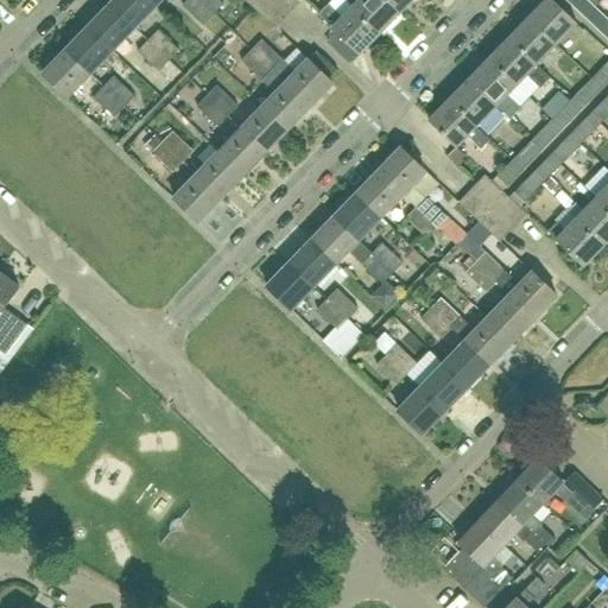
[(157,4),(153,0),(113,0),(111,2),(134,26),(157,4)]
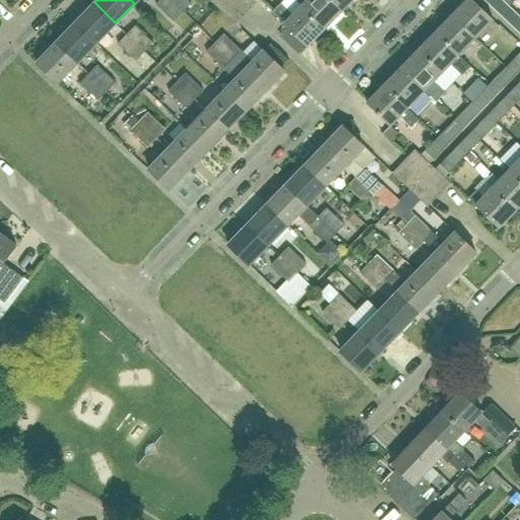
[(183,12),(171,0),(160,0),(156,5),(174,21),(183,12)]
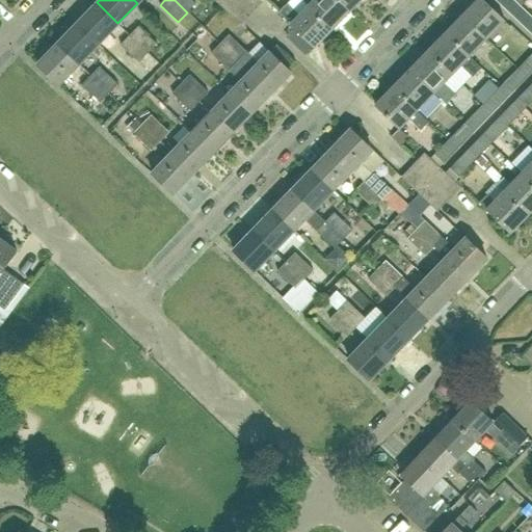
[(175,0),(187,12),(195,3),(191,0),(175,0)]
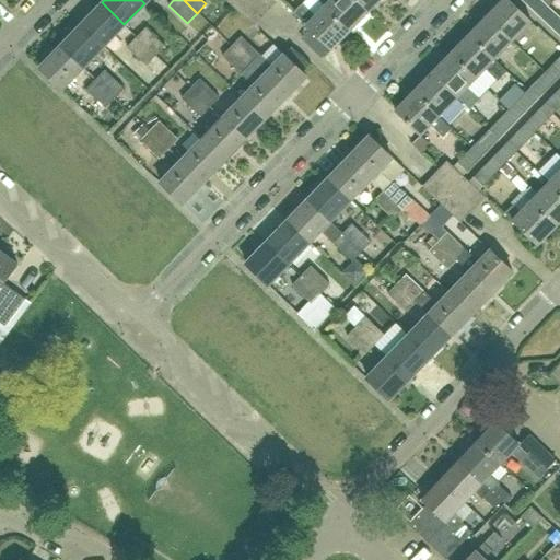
[(261,18),(243,0),(241,0),(234,8),(254,26),(261,18)]
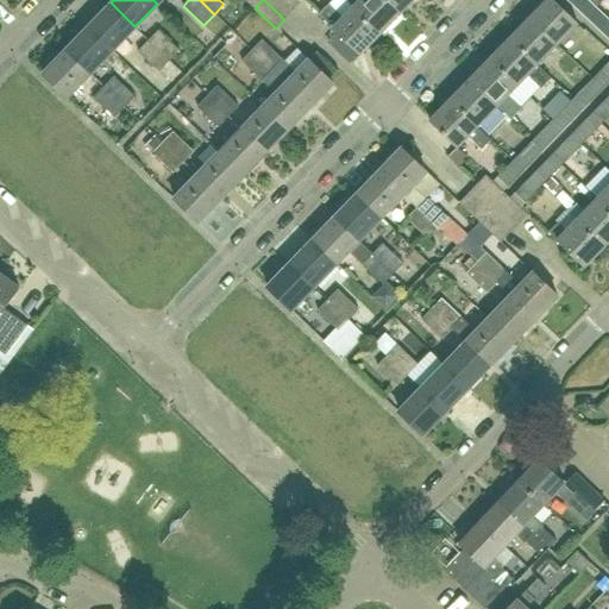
[(264,0),(284,19),(293,10),(282,0),(264,0)]
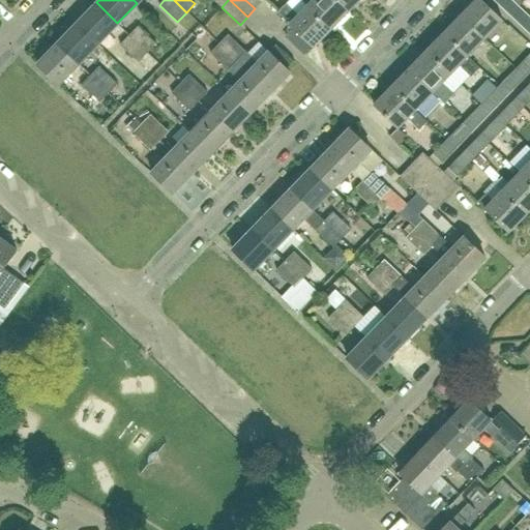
[(261,0),(245,0),(255,8),(262,1),(261,0)]
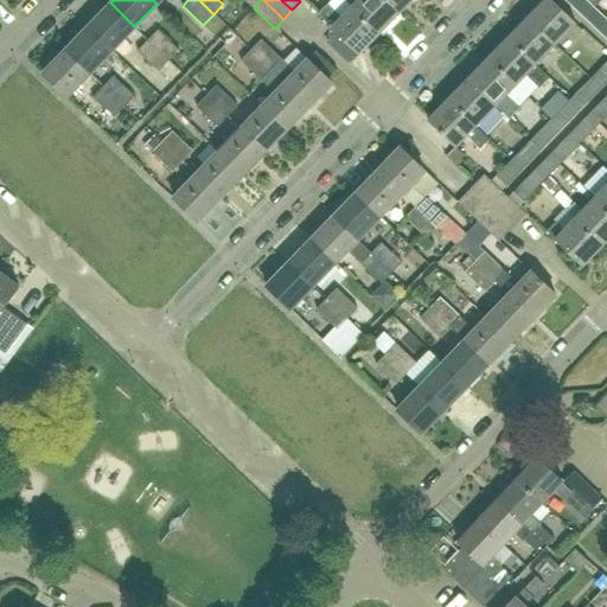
[(379,33),(400,13),(385,0),(344,0),(351,7),(352,6),(379,33)]
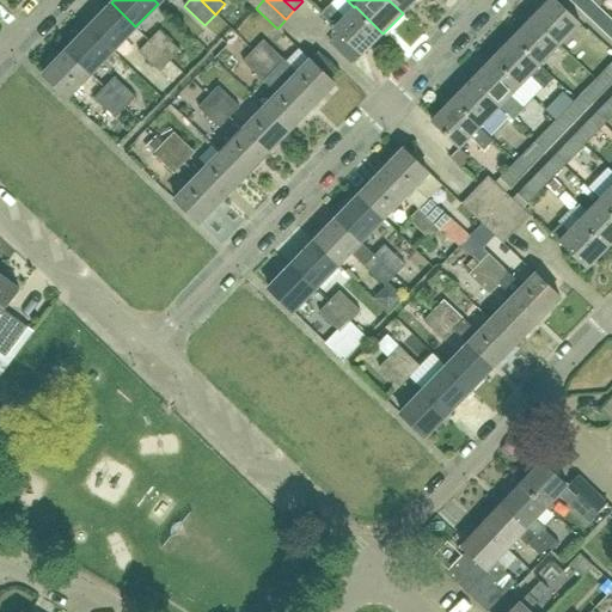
[(389,0),(403,13),(415,0),(389,0)]
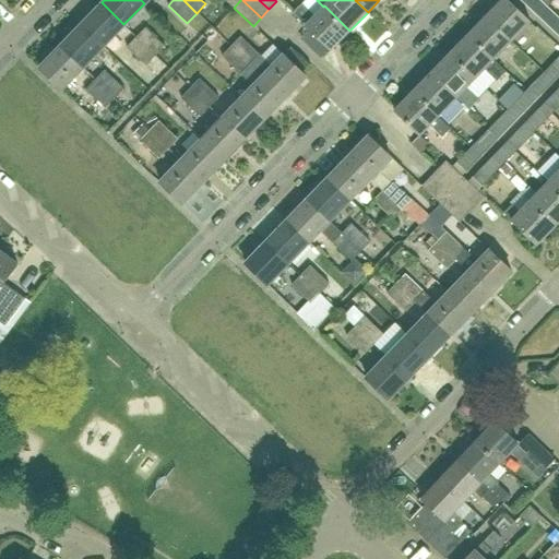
[(509,0),(501,0),(487,15),(513,40),(532,22),(509,0)]
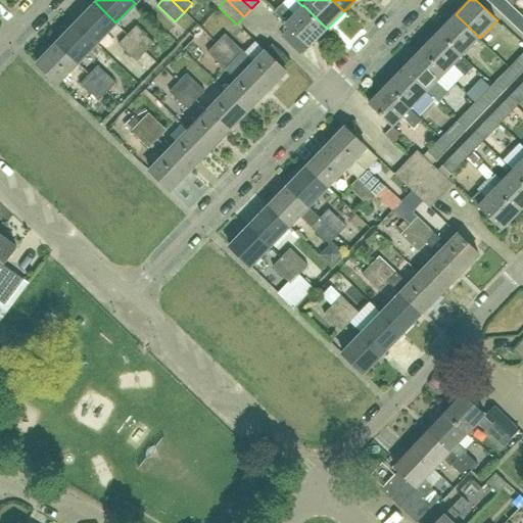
[(512,7),(504,0),(486,0),(504,15),(512,7)]
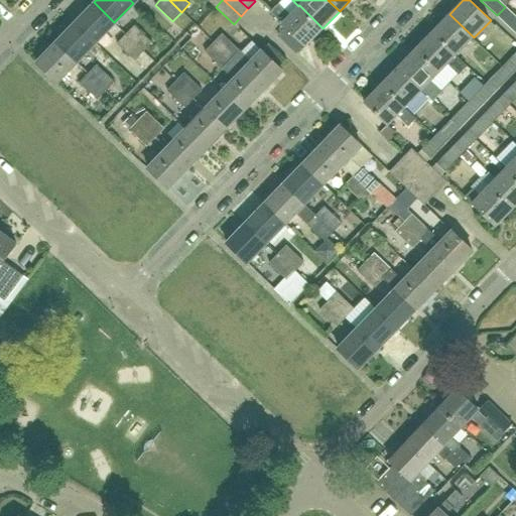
[(96,42),(114,22),(94,2),(75,22),(96,42)]
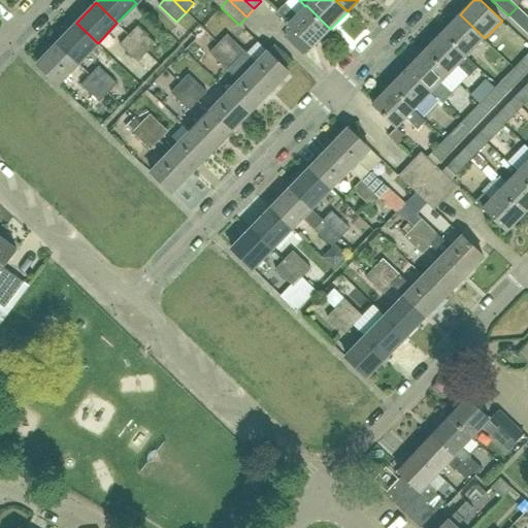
[(306,5),(305,6),(296,15),(285,5),(276,13),(312,47),(330,29),(306,5)]
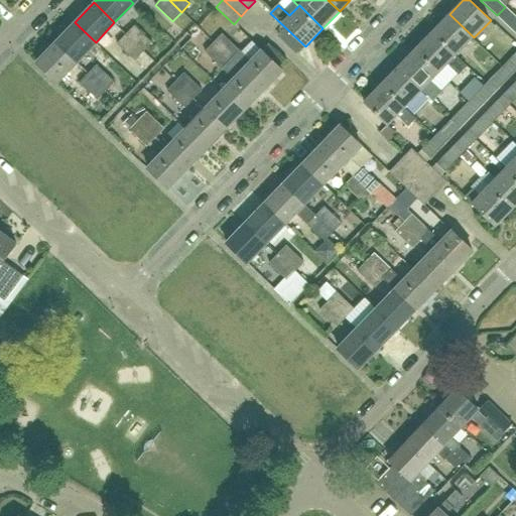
[(515,17),(505,7),(497,15),(515,33),(515,17)]
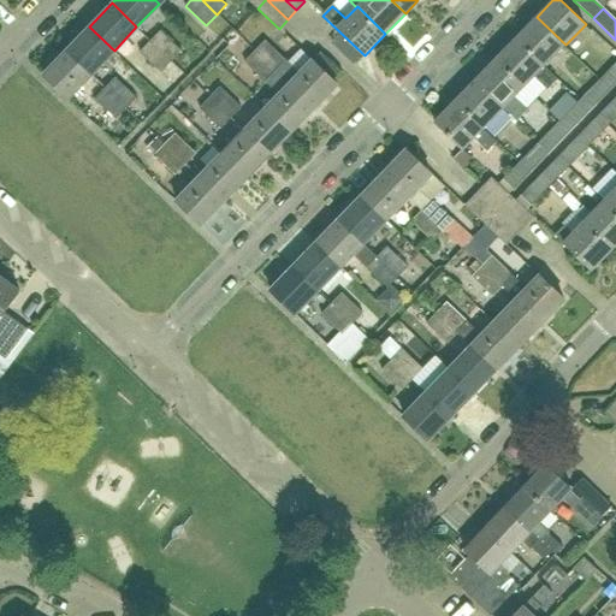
[(566,45),(537,17),(516,37),(545,65),(566,45)]
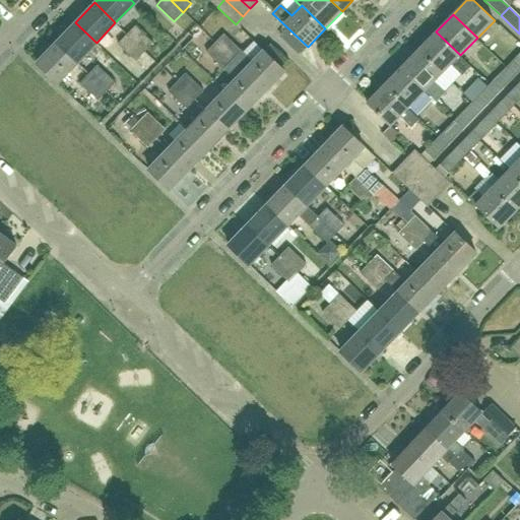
[(96,43),(75,22),(56,42),(77,62),(96,43)]
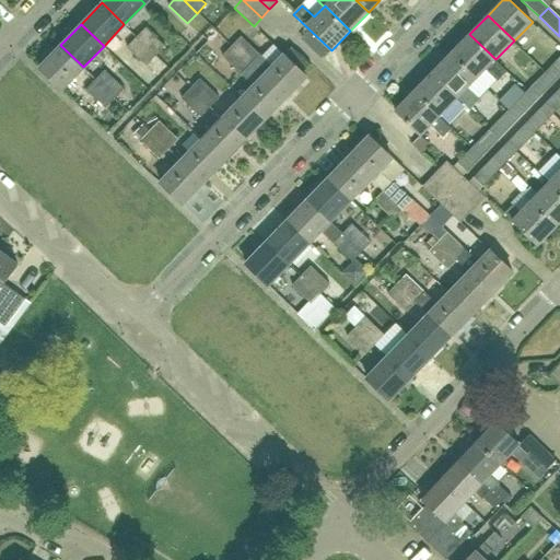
[(146,27),(138,37),(156,55),(165,46),(146,27)]
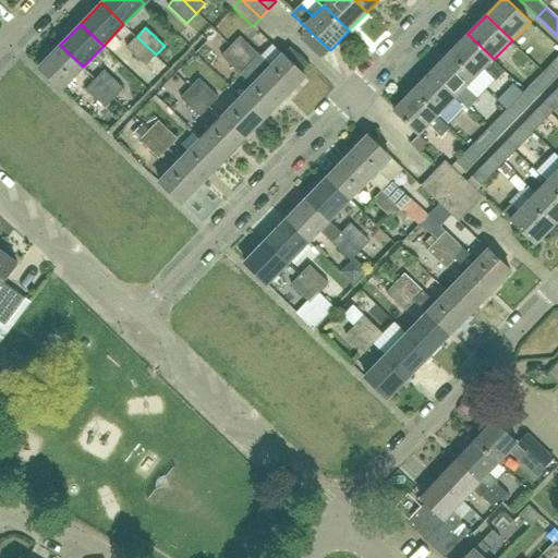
[(468,34),(449,53),(475,77),(484,69),(496,80),(504,71),(493,60),(494,59),(468,34)]
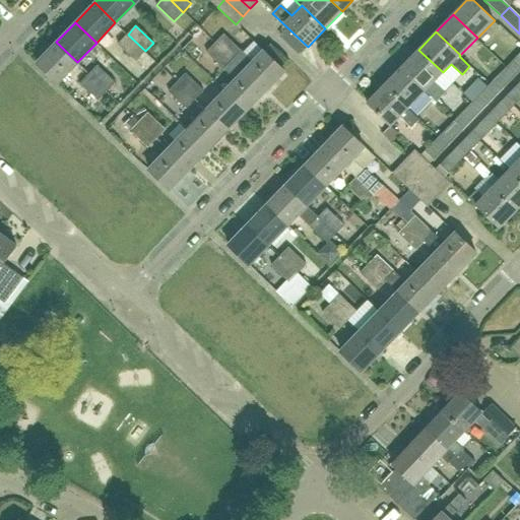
[(145,51),(128,35),(118,45),(136,61),(145,51)]
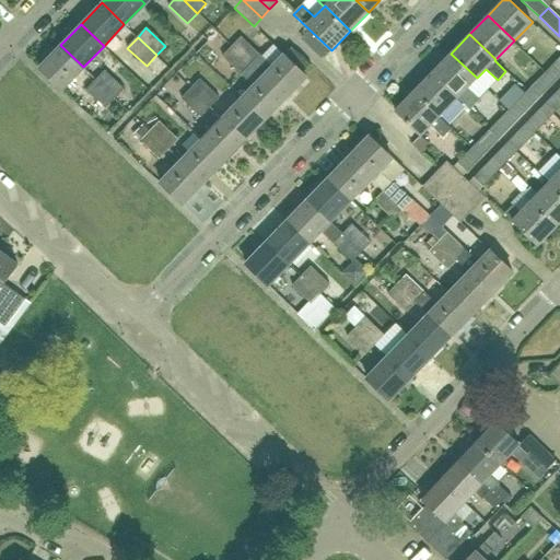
[(232,46),(284,97),(306,76),(284,55),(271,69),(240,38),(232,46)]
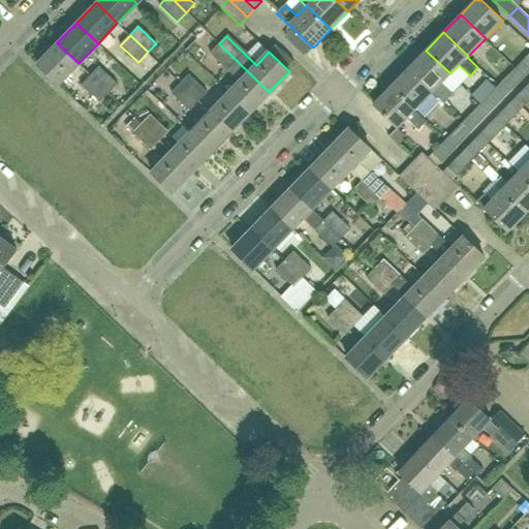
[(59,84),(79,63),(57,42),(37,63),(59,84)]
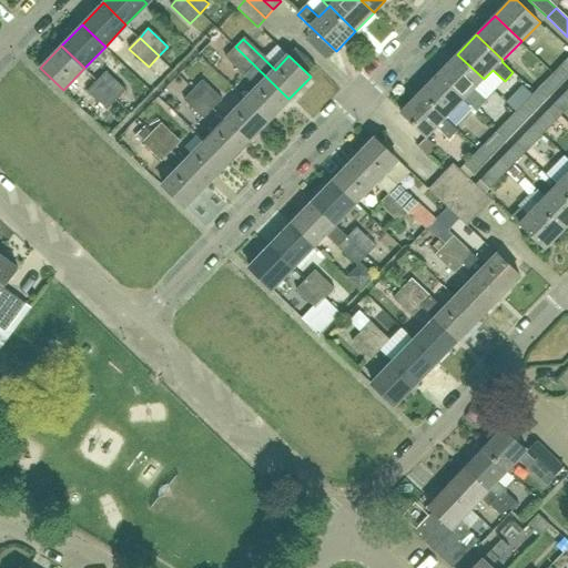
[(269,120),(288,99),(235,47),(225,57),(257,88),(246,99),(269,120)]
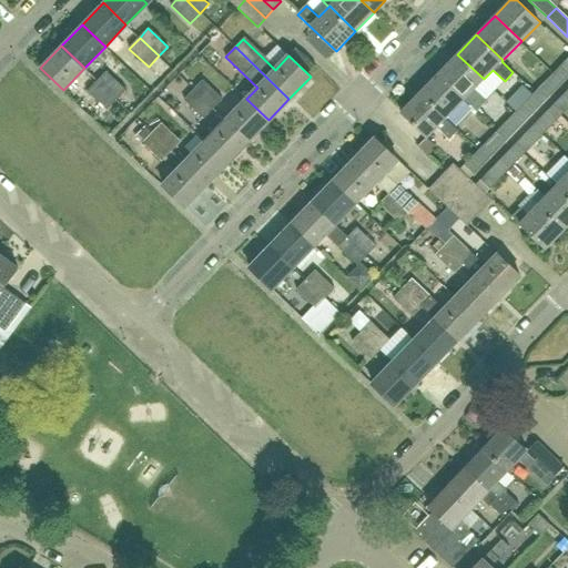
[(457,54),(438,73),(466,99),(478,111),(488,101),(476,88),(484,79),(457,54)]
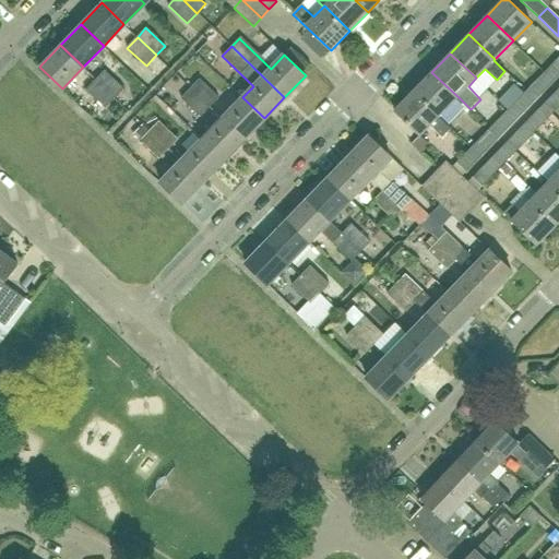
[(558,56),(545,71),(554,80),(558,73),(558,56)]
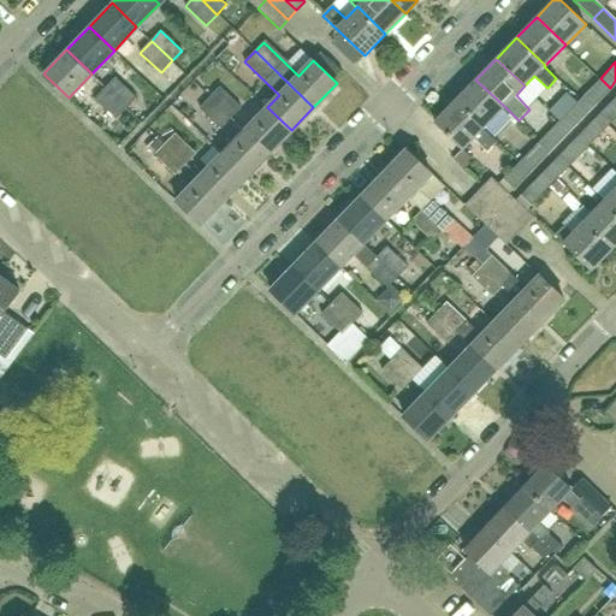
[(106,88),(128,107),(136,98),(116,78),(106,88)]
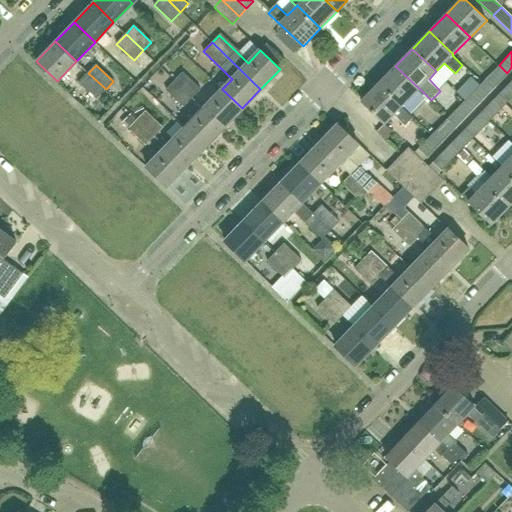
[(507,73),(499,65),(482,82),(491,90),(507,73)]
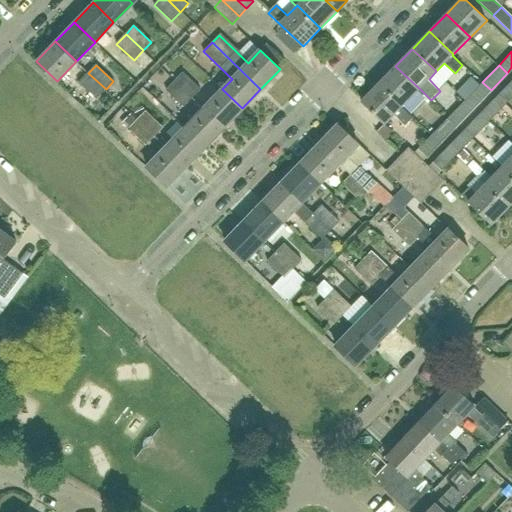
[(403,106),(420,89),(395,66),(379,83),(403,106)]
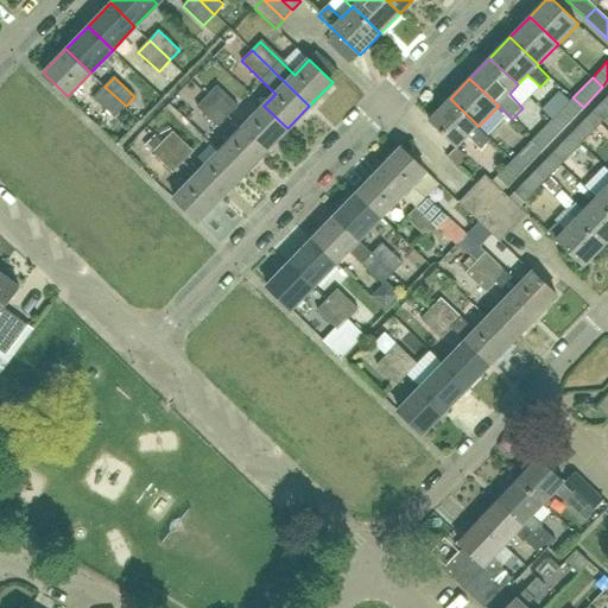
[(115,118),(126,106),(105,87),(94,97),(115,118)]
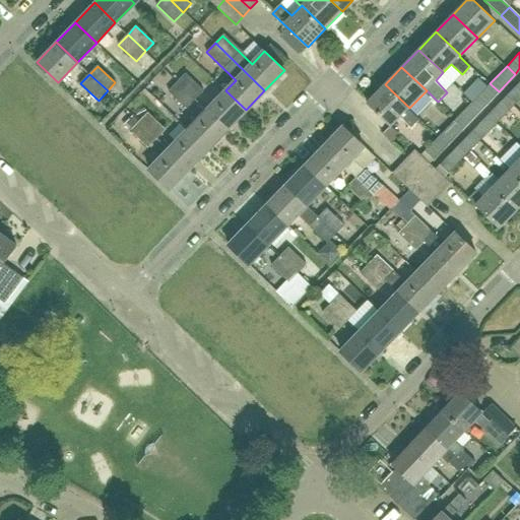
[(178,82),(195,99),(203,90),(186,74),(178,82)]
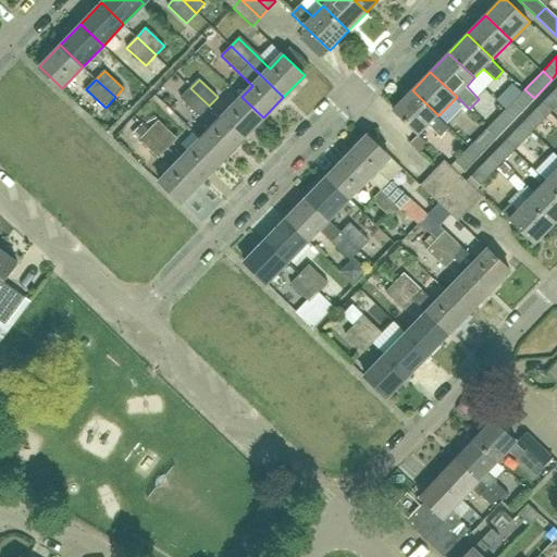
[(556,87),(541,104),(549,113),(556,106),(556,87)]
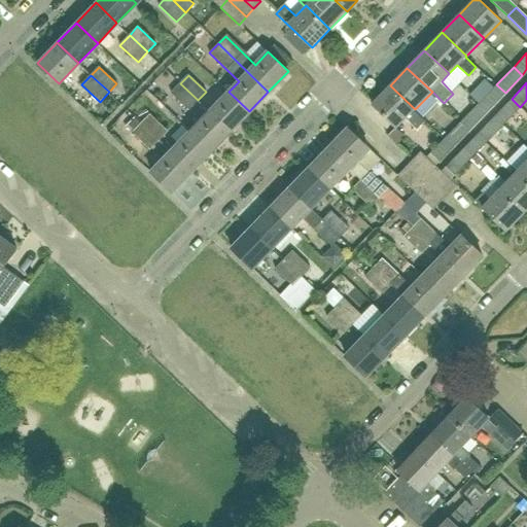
[(188,110),(198,100),(180,83),(171,93),(188,110)]
